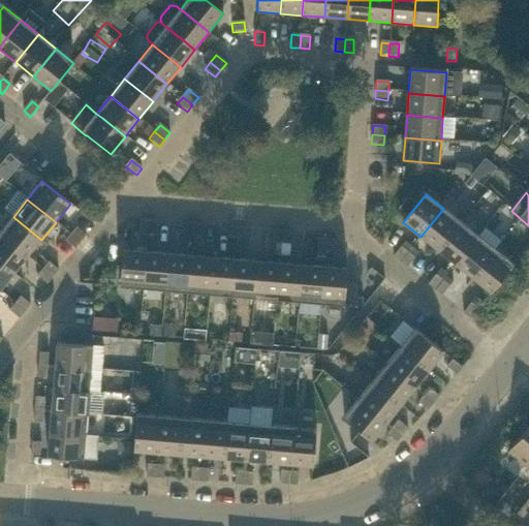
[(438,251),(461,223),(443,209),(421,237),(438,251)]
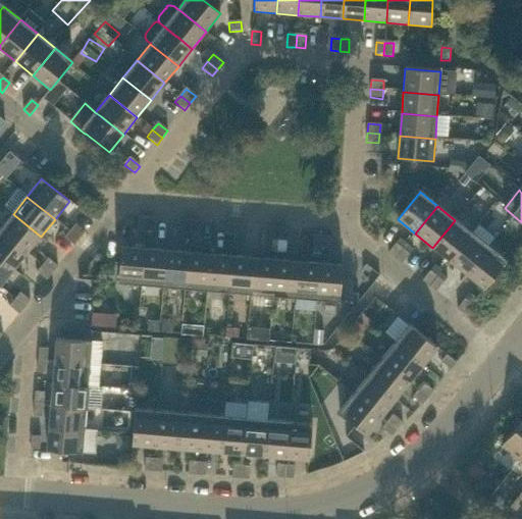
[(0,231),(27,254),(41,237),(13,214),(0,229),(0,231)]
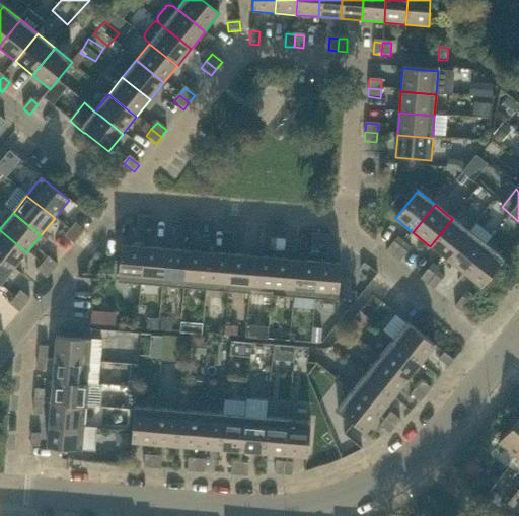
[(145,231),(146,218),(138,217),(137,230),(145,231)]
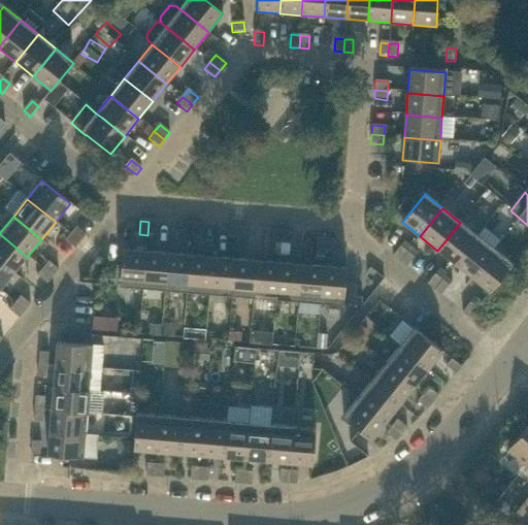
[(157,235),(158,223),(149,222),(147,235),(157,235)]
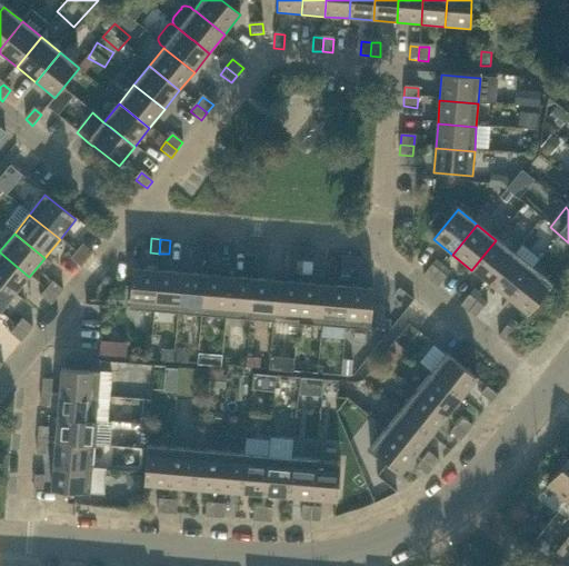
[(207,255),(208,241),(199,240),(198,255),(207,255)]
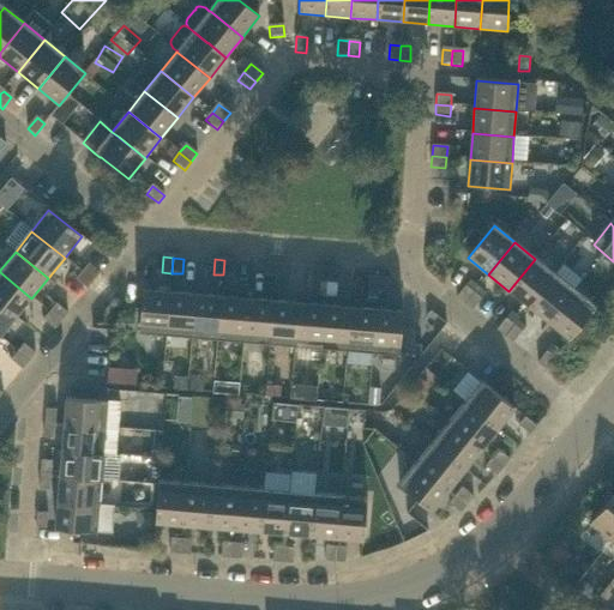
[(529,308),(555,275),(535,259),(509,291),(529,308)]
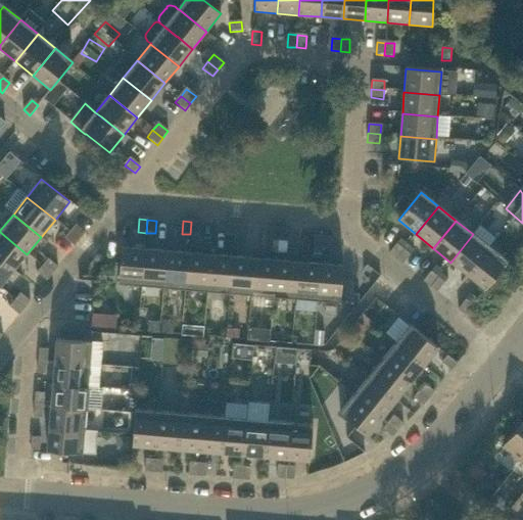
[(199,235),(200,223),(191,222),(190,234),(199,235)]
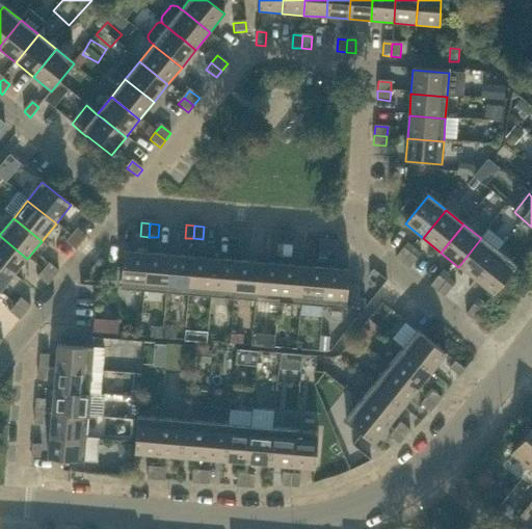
[(238,242),(239,230),(231,229),(230,241),(238,242)]
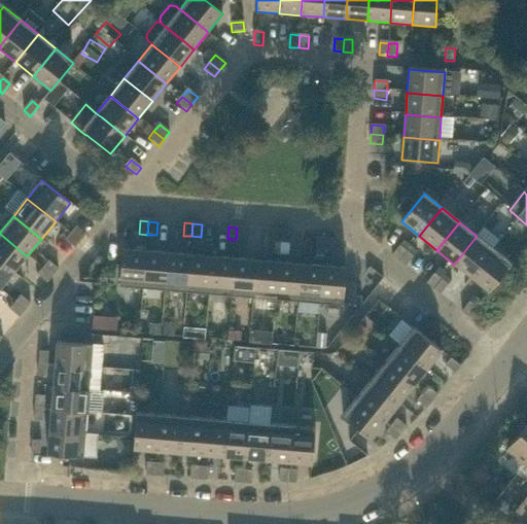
[(80,242),(86,235),(76,228),(71,234),(80,242)]
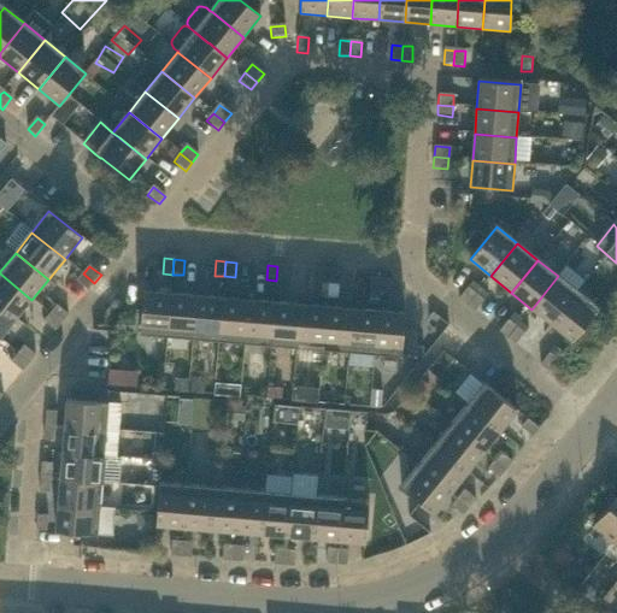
[(287,282),(288,266),(277,266),(276,281),(287,282)]
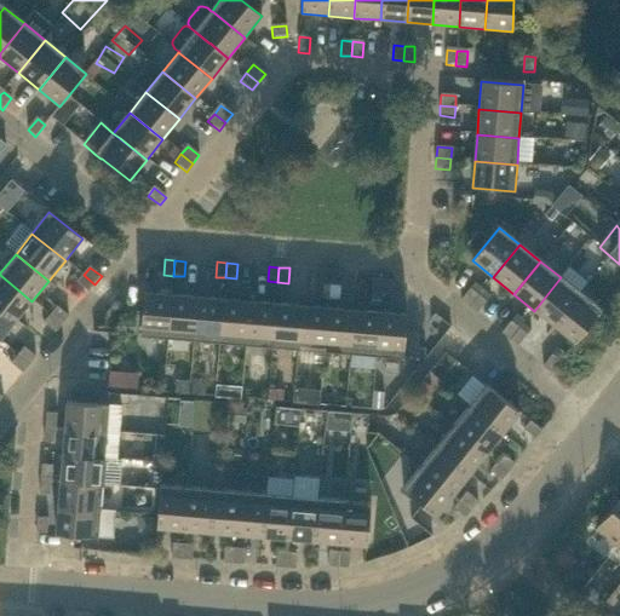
[(329,287),(331,271),(321,270),(320,286),(329,287)]
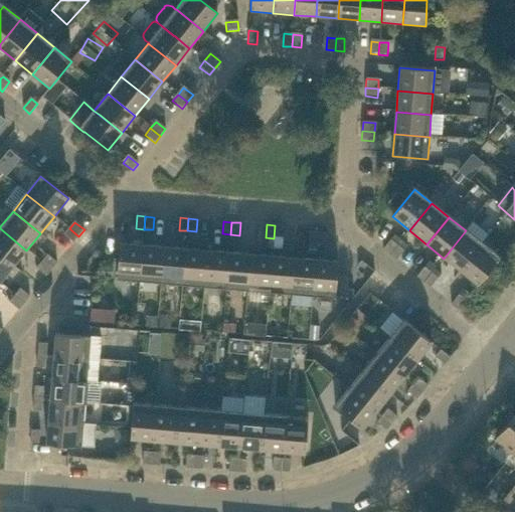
[(283,238),(284,226),(275,225),(274,238),(283,238)]
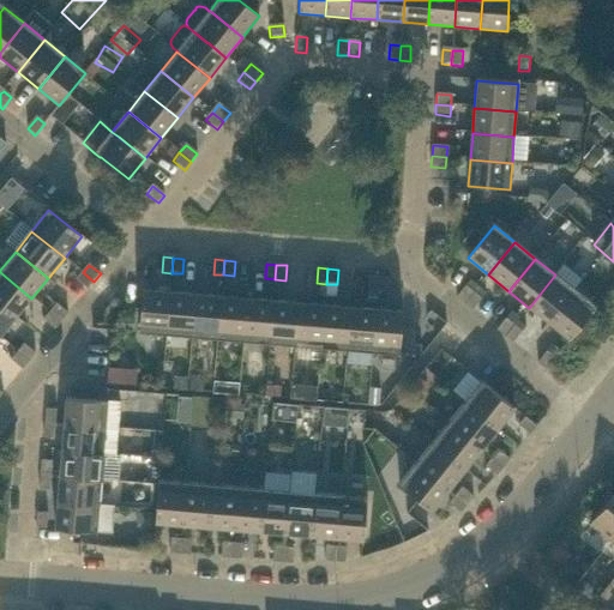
[(0,305),(16,318),(31,299),(0,272),(0,305)]
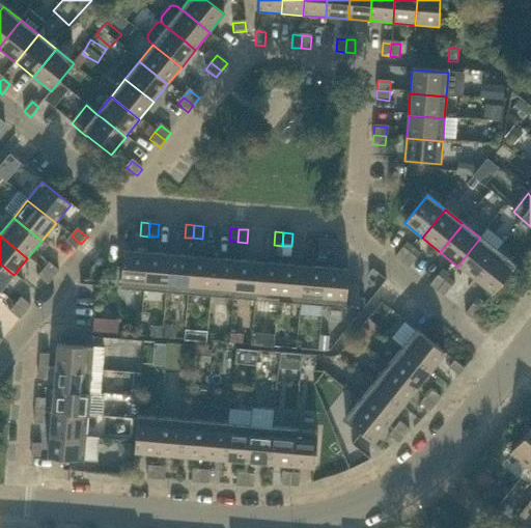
[(76,251),(81,244),(72,235),(65,243),(76,251)]
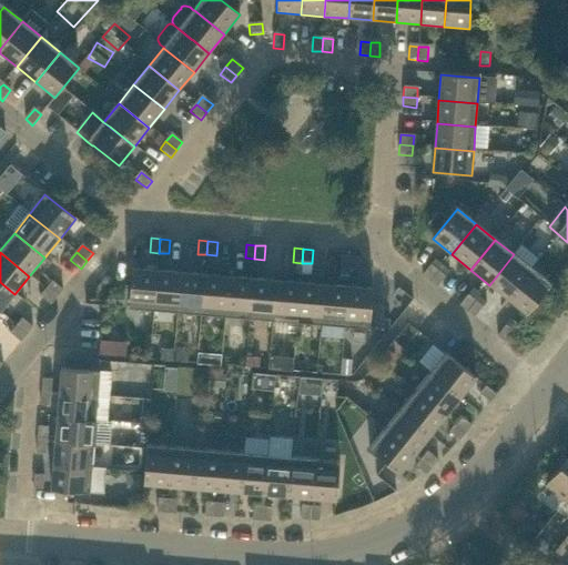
[(508,300),(531,270),(514,254),(489,285),(508,300)]
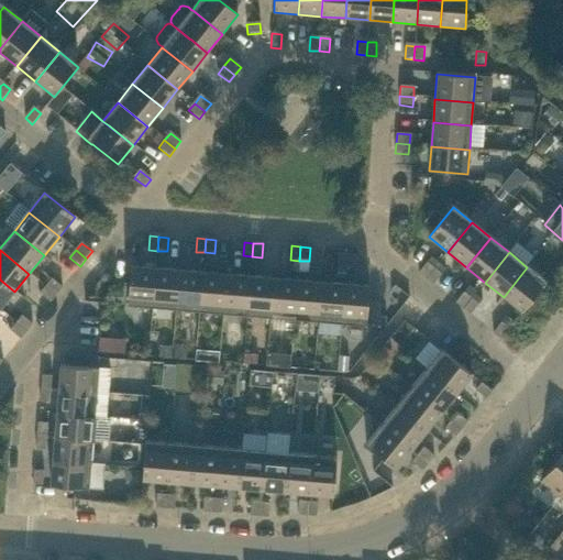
[(346,268),(348,255),(338,254),(337,267),(346,268)]
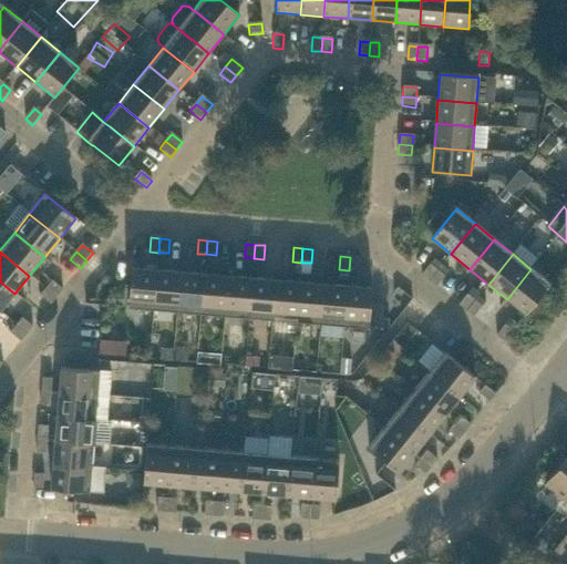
[(359,272),(360,258),(350,257),(349,270),(359,272)]
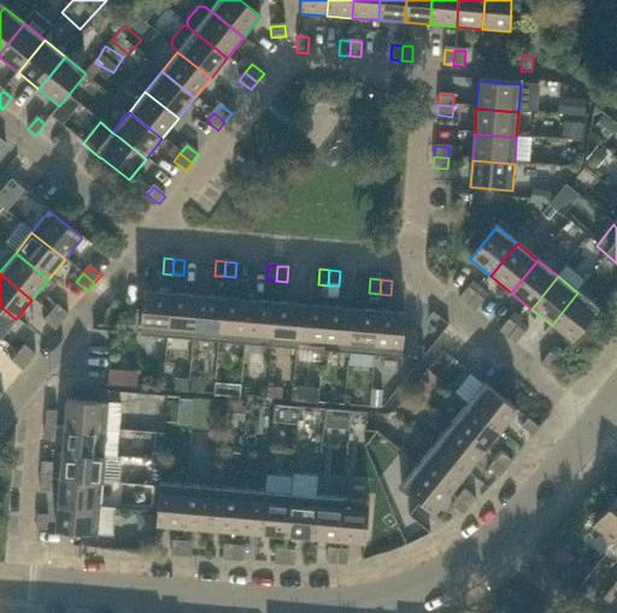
[(466,306),(476,295),(468,288),(459,300),(466,306)]
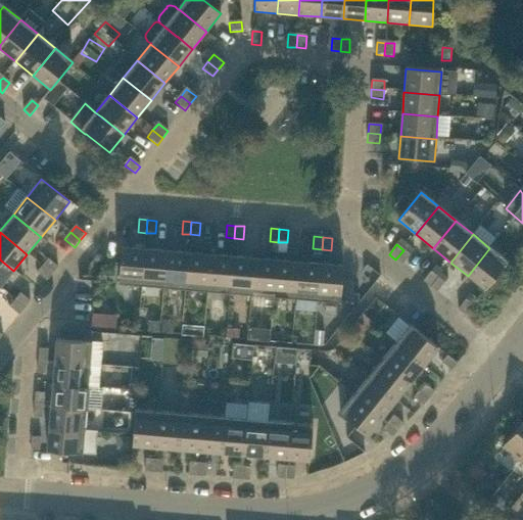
[(141,286),(144,250),(122,248),(119,284),(141,286)]
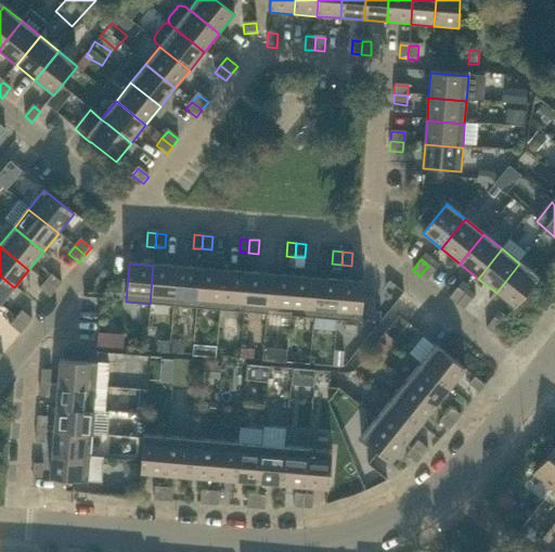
[(515,308),(539,279),(519,264),(497,293),(515,308)]
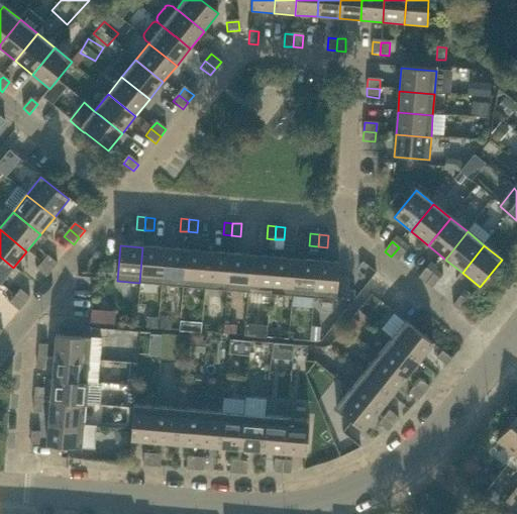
[(162,285),(165,249),(142,247),(139,283),(162,285)]
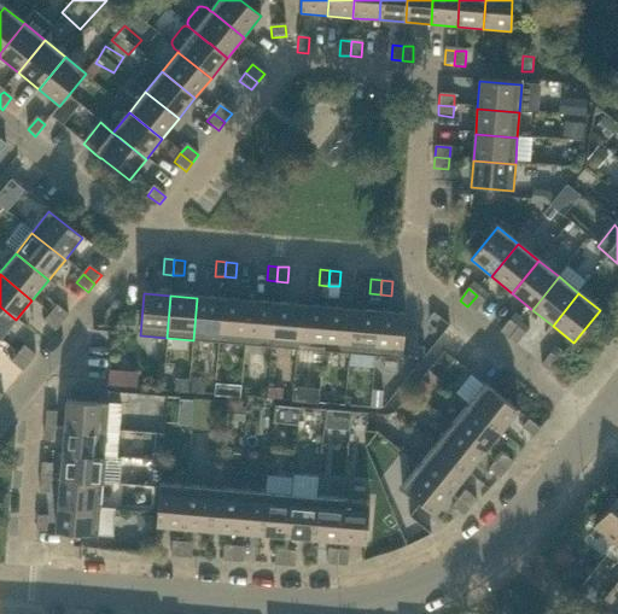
[(476,314),(484,302),(477,296),(467,307),(476,314)]
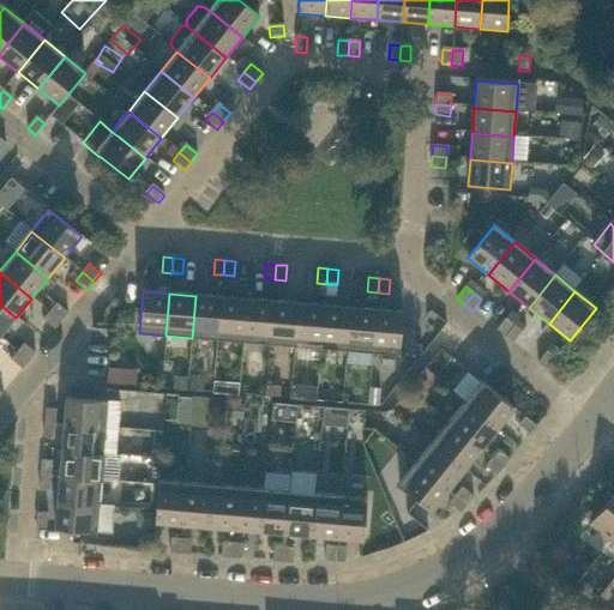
[(217,340),(221,299),(196,296),(192,338),(217,340)]
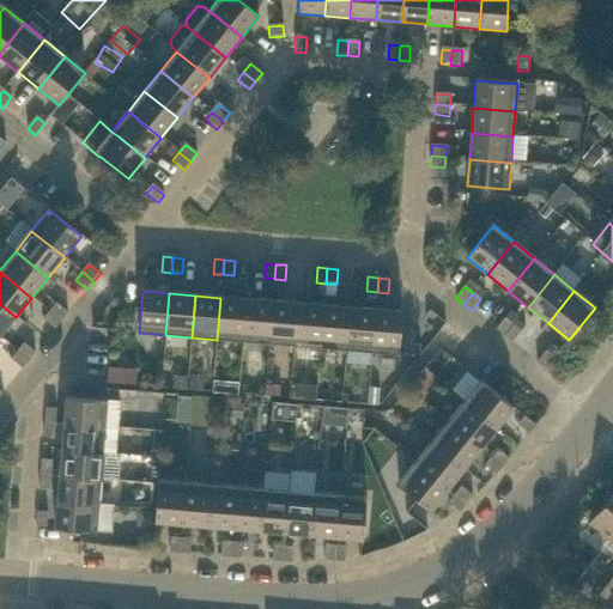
[(243,342),(247,300),(220,298),(217,340),(243,342)]
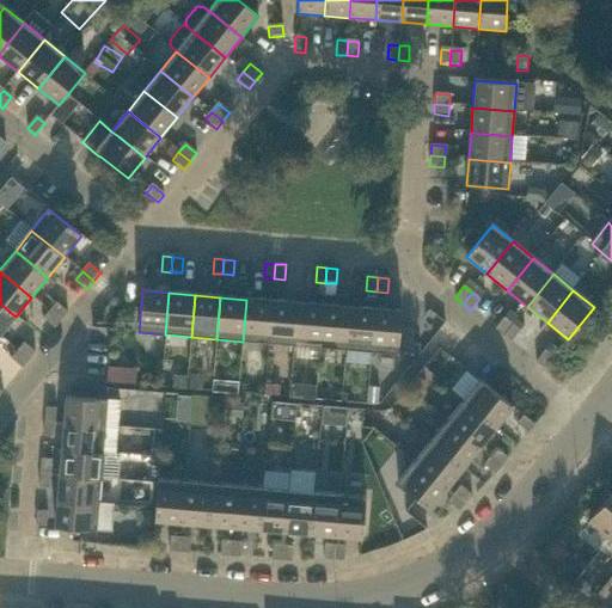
[(268,343),(271,302),(246,300),(243,342),(268,343)]
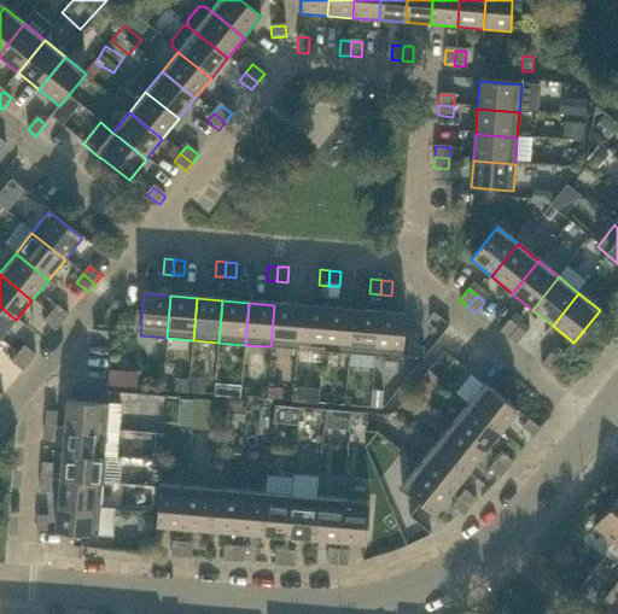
[(297,349),(301,307),(274,305),(270,346),(297,349)]
